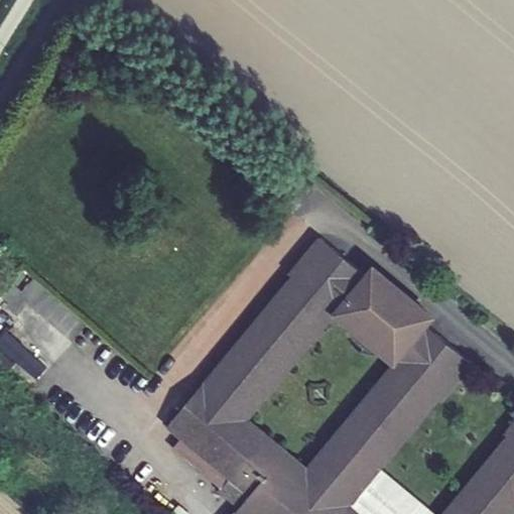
[(237,510),(234,513),(513,513),(513,420),(503,434),(505,436),(441,513),(360,513),(351,506),(382,469),(438,400),(441,402),(471,366),(426,329),(420,324),(390,360),(392,362),(304,468),(248,420),(335,315),(338,316),(368,279),(364,275),(317,237),(286,274),(289,276),(165,428),(178,438),(248,496),(237,510)]
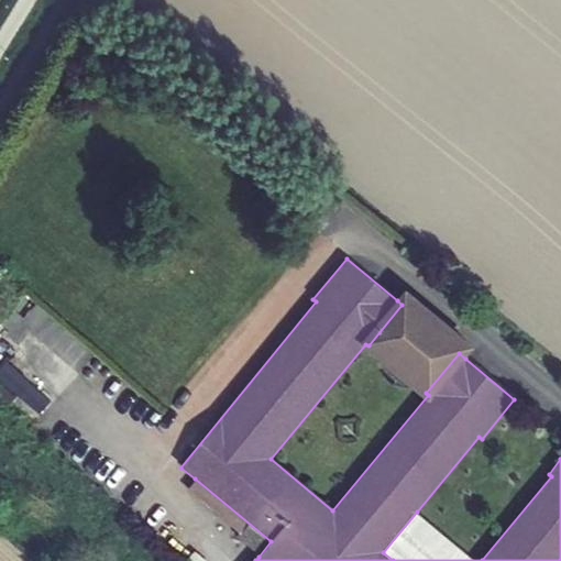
[(426,393),(459,353),(465,359),(476,347),(406,288),(397,300),(402,305),(369,345),(378,358),(378,361),(380,363),(382,367),(383,372),(386,375),(388,378),(392,381),(395,383),(398,385),(402,386),(405,387),(409,388),(414,389),(417,389),(426,393)]
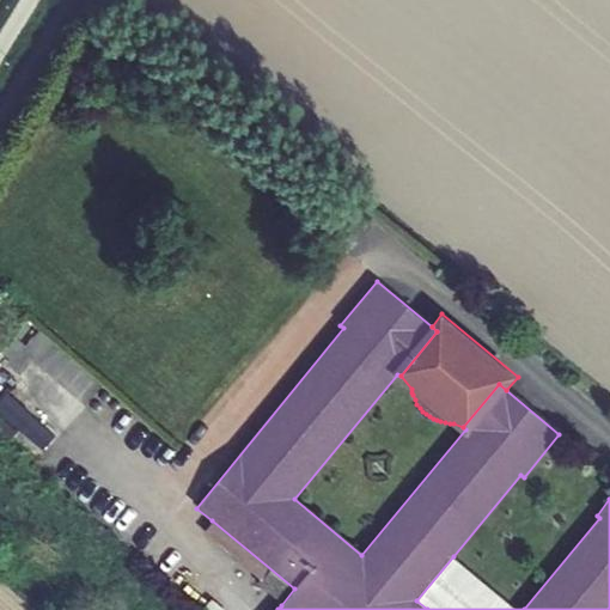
[(0,437),(30,465),(55,438),(4,392),(0,396),(0,437)]
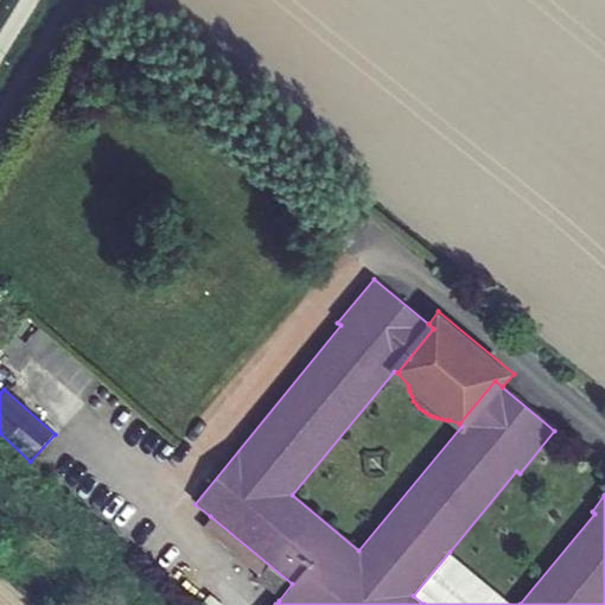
[(235,555),(231,560),(279,600),(292,584),(210,516),(203,529),(235,555)]
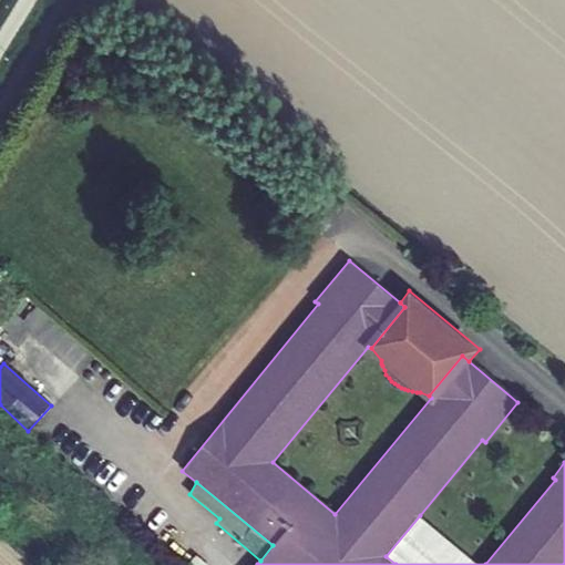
[(386,556),(396,564),(479,564),(420,515),(386,556)]
